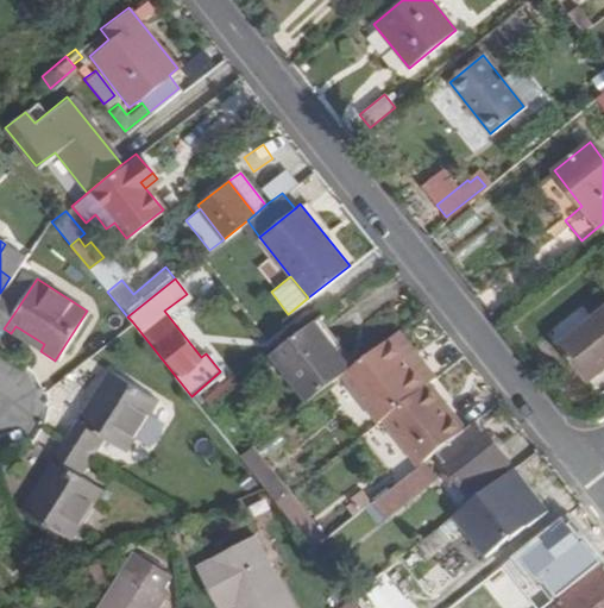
[(603,307),(558,344),(586,378),(603,364),(603,307)]
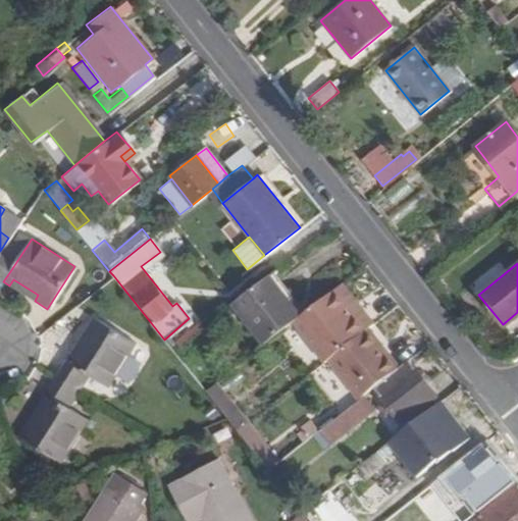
[(0,279),(3,281),(10,271),(0,265),(0,279)]
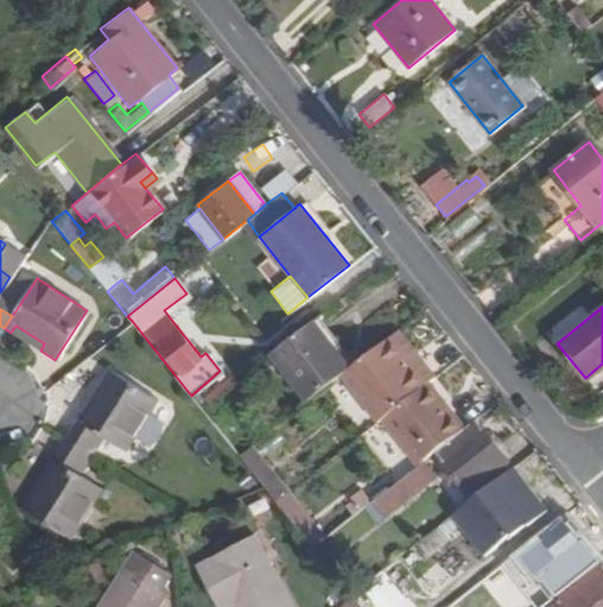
[(310,320),(268,354),(308,399),(338,374),(348,366),(310,320)]
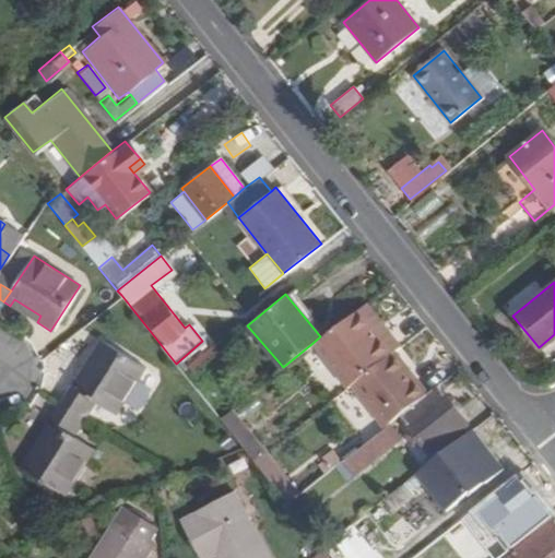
[(14,299),(10,306),(37,322),(40,316),(14,299)]
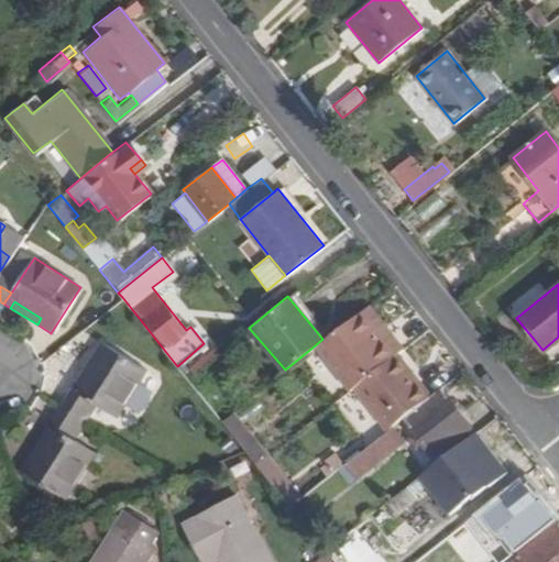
[(386,332),(365,306),(357,312),(379,340),(386,332)]
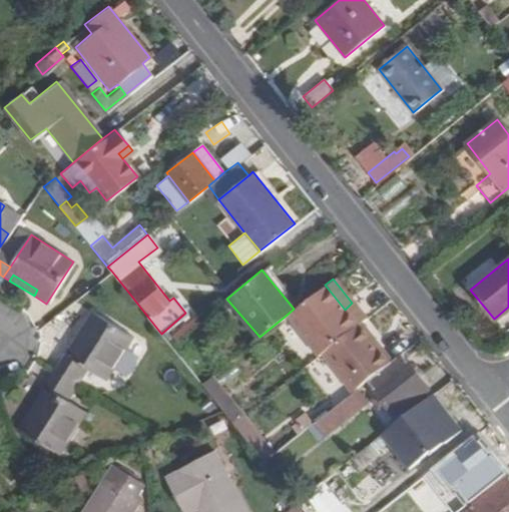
[(345,310),(325,285),(297,307),(294,309),(286,316),(317,355),(321,352),(355,324),(364,317),(352,303),(345,310)]
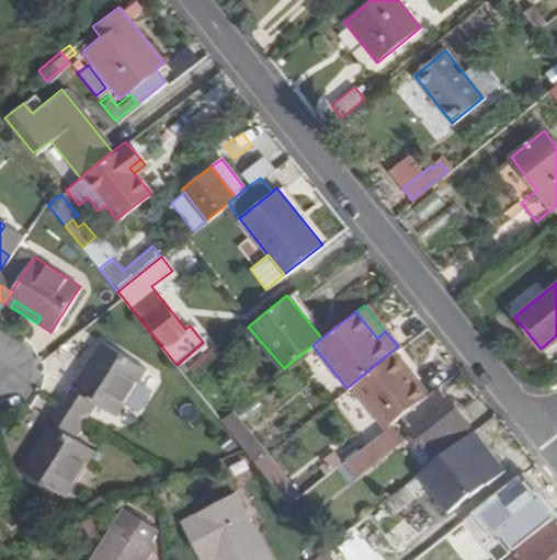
[(105,342),(99,339),(69,387),(76,391),(105,342)]
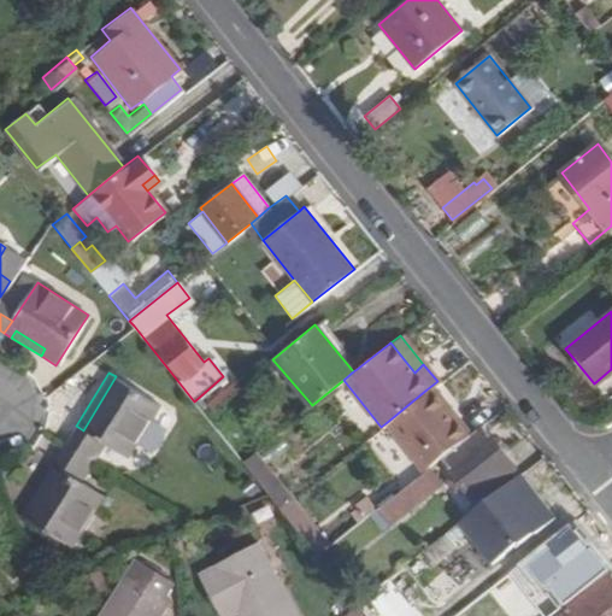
[(162,406),(116,376),(83,430),(76,426),(64,445),(94,463),(106,444),(129,458),(162,406)]
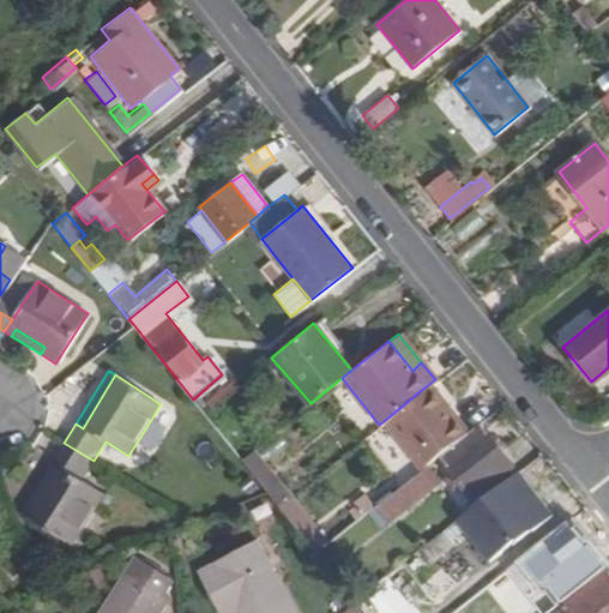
[(458,438),(463,434),(424,388),(384,421),(422,467),(426,463),(439,454),(458,438)]
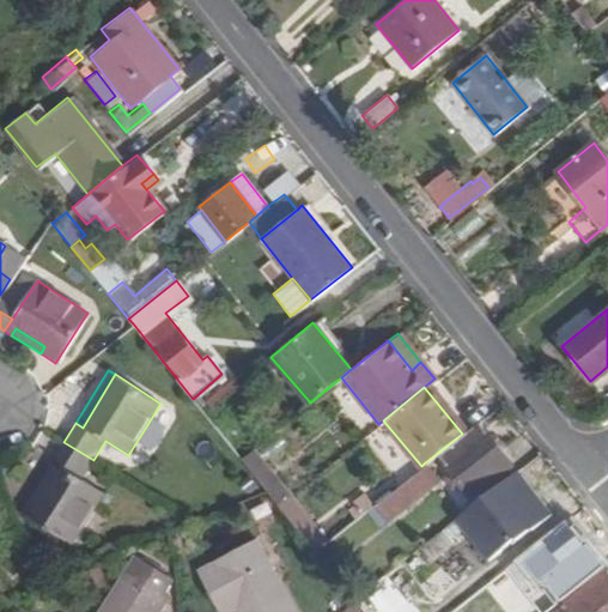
[(472,495),(508,465),(475,423),(462,434),(457,437),(438,453),(472,495)]
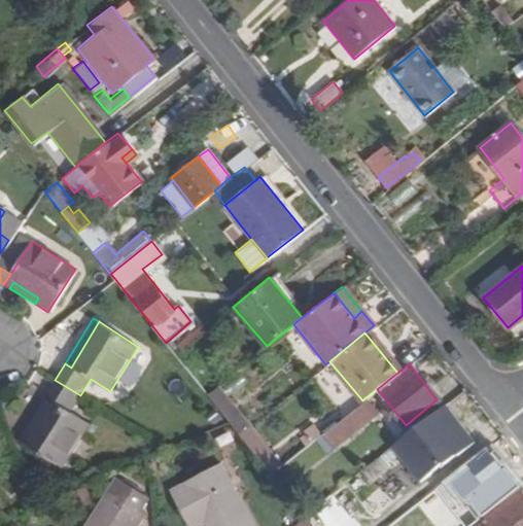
[(80,395),(55,380),(44,396),(50,400),(25,444),(63,467),(90,424),(70,412),(80,395)]
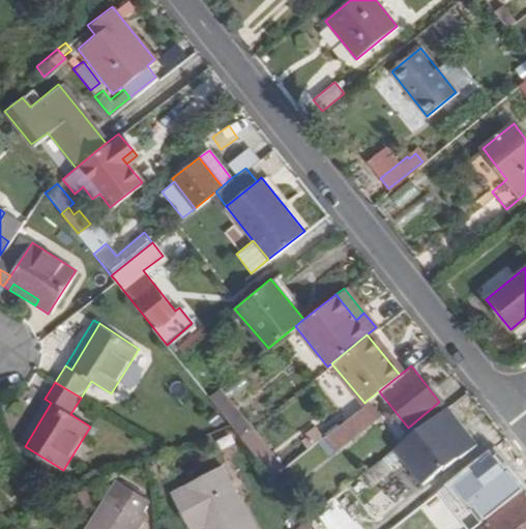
[(232,405),(218,388),(208,395),(222,413),(232,405)]
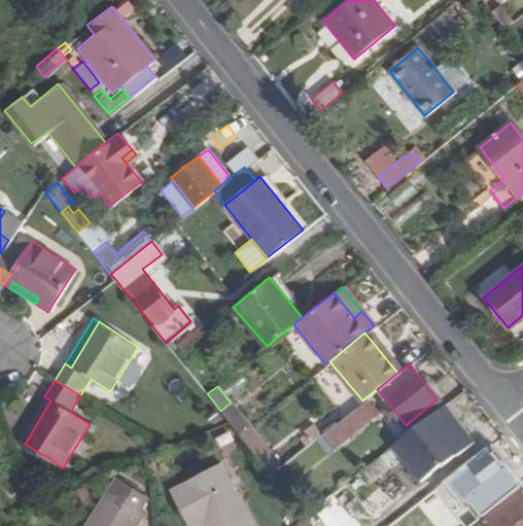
[(50,400),(44,396),(18,440),(25,444),(50,400)]
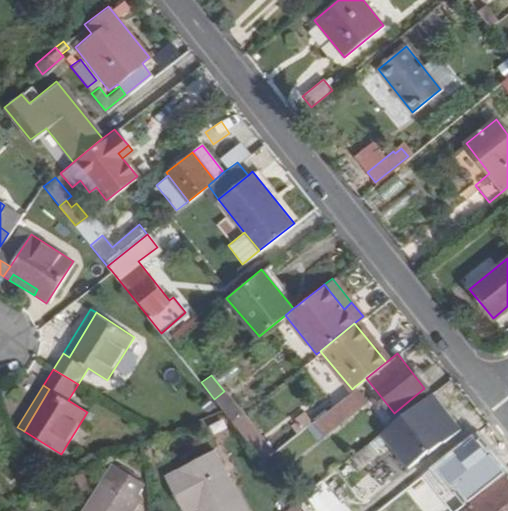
[(366,400),(355,386),(352,389),(313,420),(324,434),(366,400)]
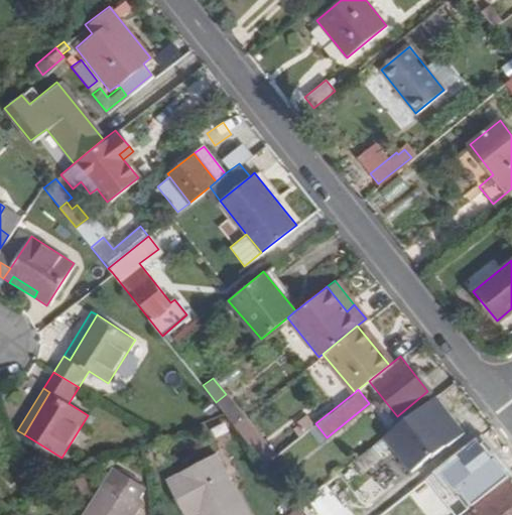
[(235,425),(244,418),(226,394),(216,402),(225,413),(235,425)]
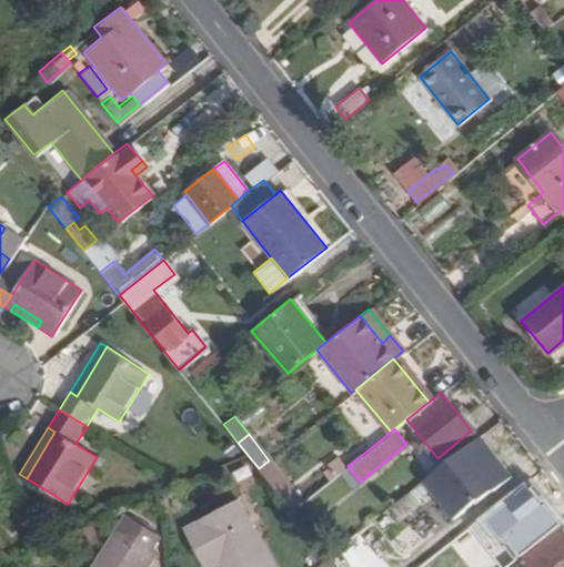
[(334,476),(345,467),(338,457),(326,466),(334,476)]
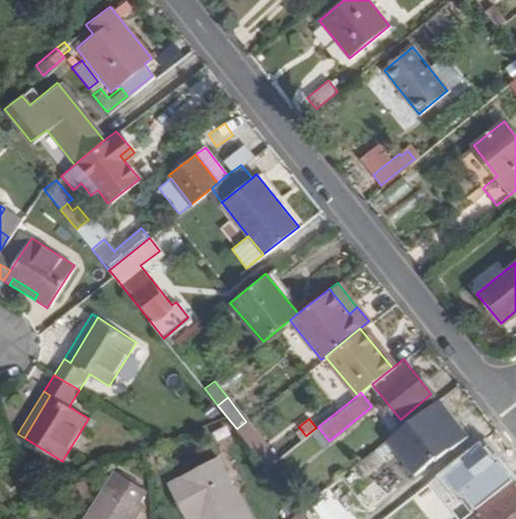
[(224,422),(213,428),(221,443),(234,436),(224,422)]
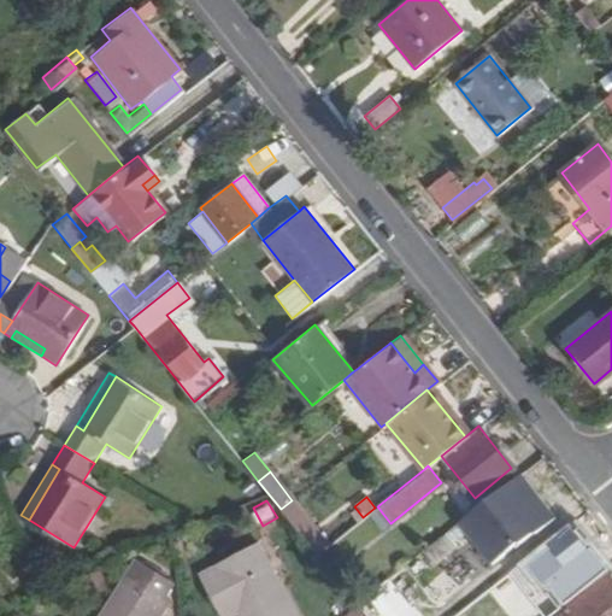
[(307,518),(292,500),(281,509),(295,527),(307,518)]
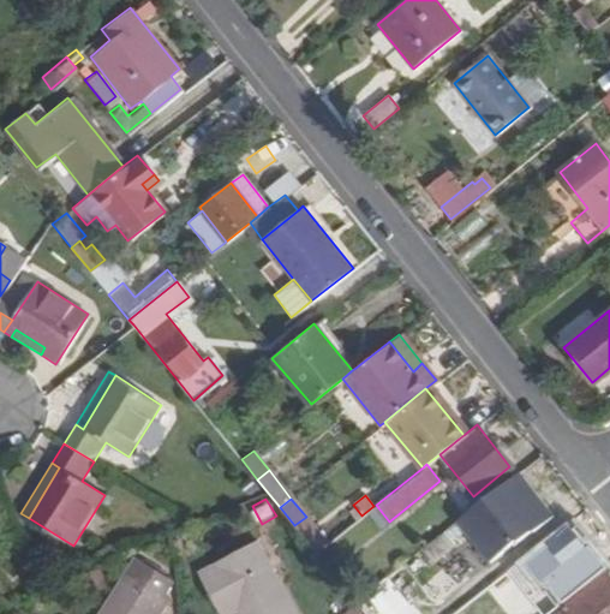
[(316,553),(327,543),(306,517),(294,525),(316,553)]
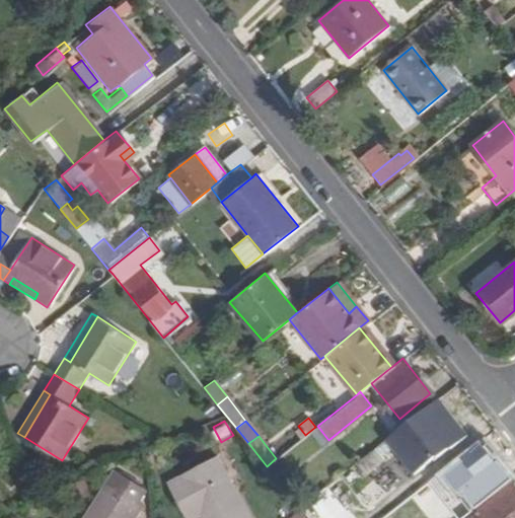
[(471,444),(444,466),(476,506),(507,482),(496,467),(497,465),(480,445),(483,443),(479,438),(471,444)]
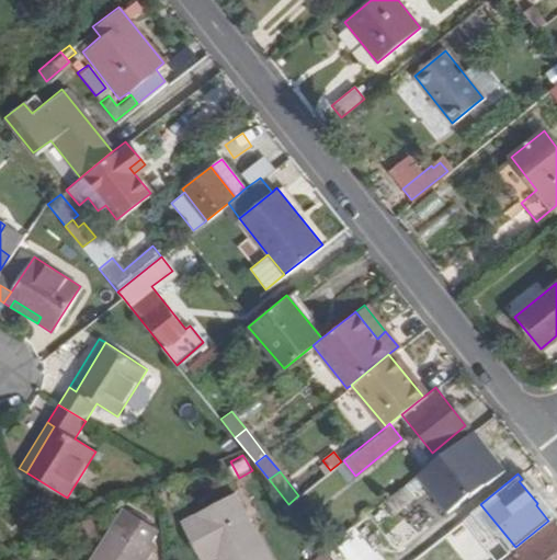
[(266,559),(232,495),(194,515),(218,559),(266,559)]
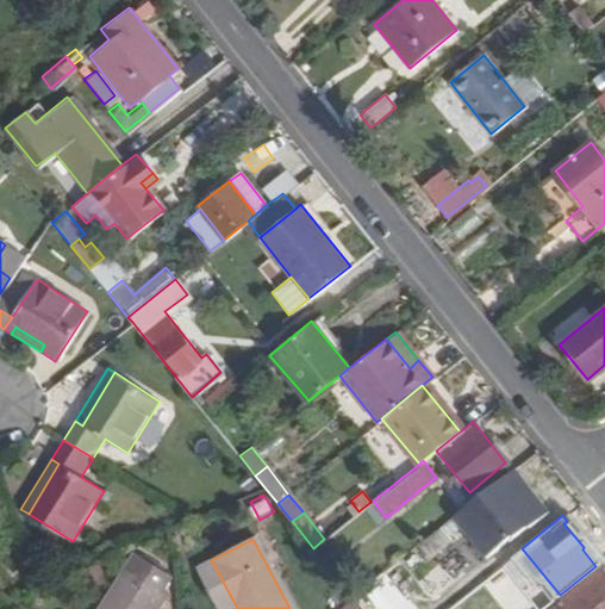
[(99,608),(155,608),(164,595),(158,592),(168,579),(132,557),(99,608)]
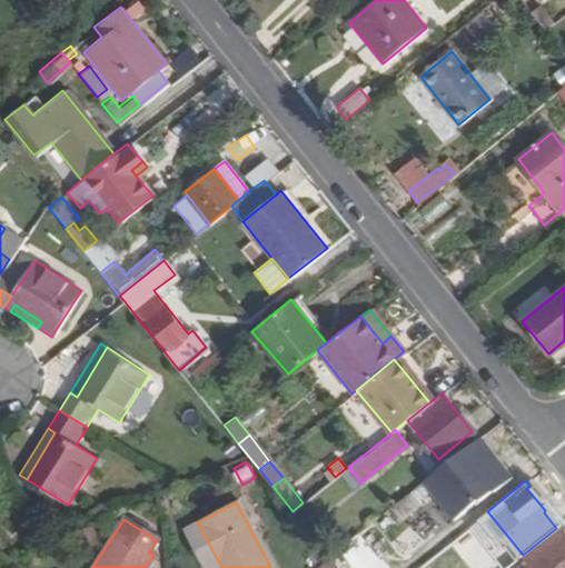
[(564,567),(564,536),(559,529),(519,561),(524,567),(564,567)]
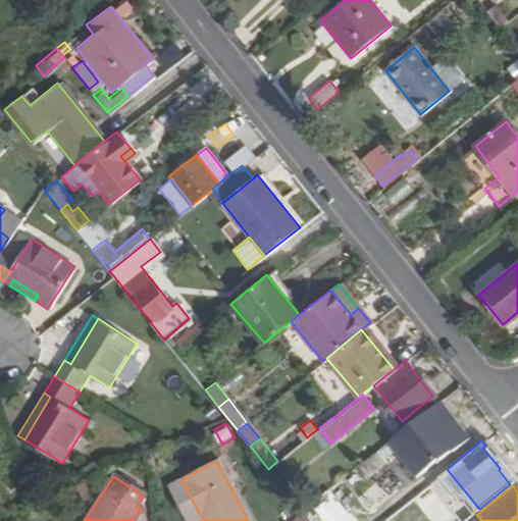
[(85,488),(70,495),(73,504),(89,498),(85,488)]
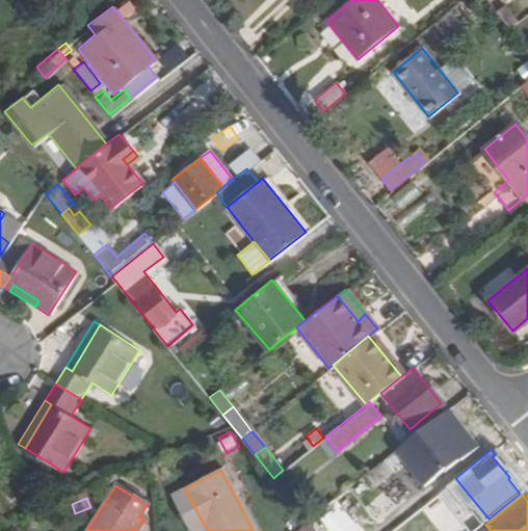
[(312,530),(307,522),(291,530),(312,530)]
